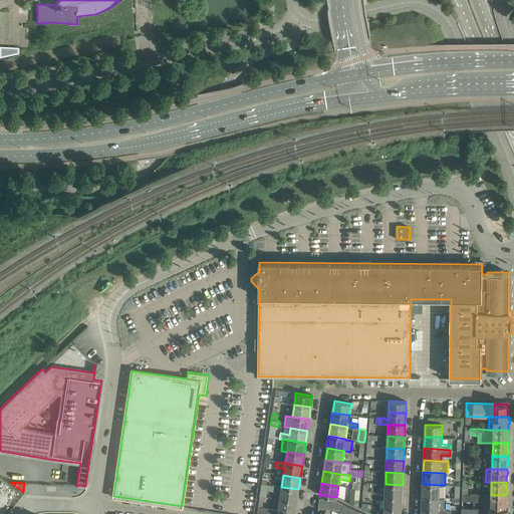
[(384,494),(384,496),(402,497),(403,485),(386,484),(384,494)]
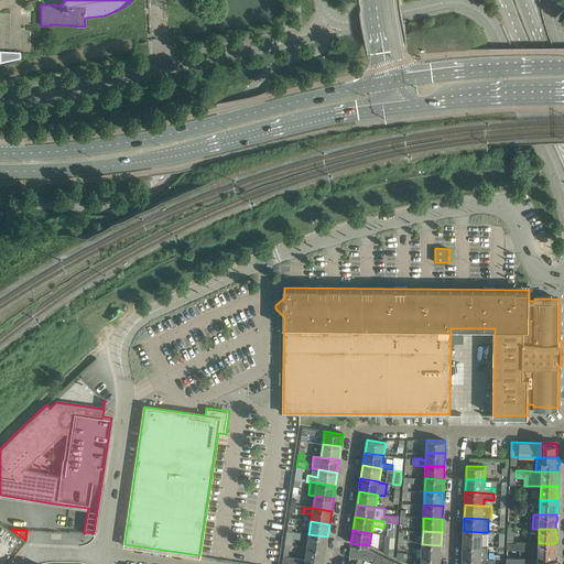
[(464,531),(463,544),(481,545),(483,532),(464,531)]
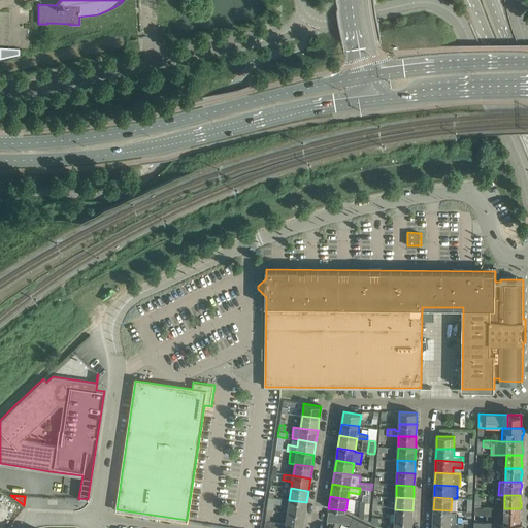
[(305,515),(306,502),(289,500),(288,513),(305,515)]
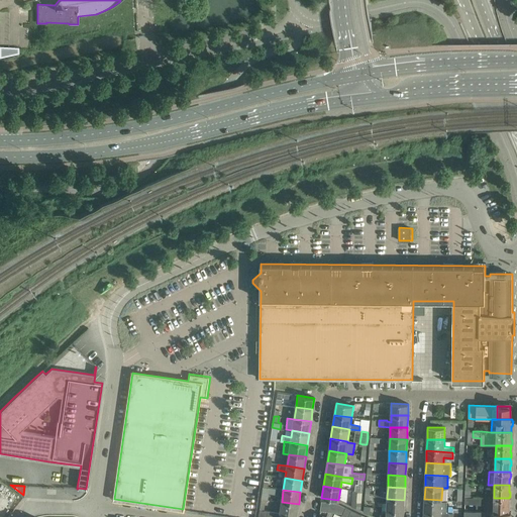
[(475,510),(508,511),(508,510),(509,510),(509,505),(509,498),(494,498),(470,497),(464,497),(463,504),(476,505),(475,510)]
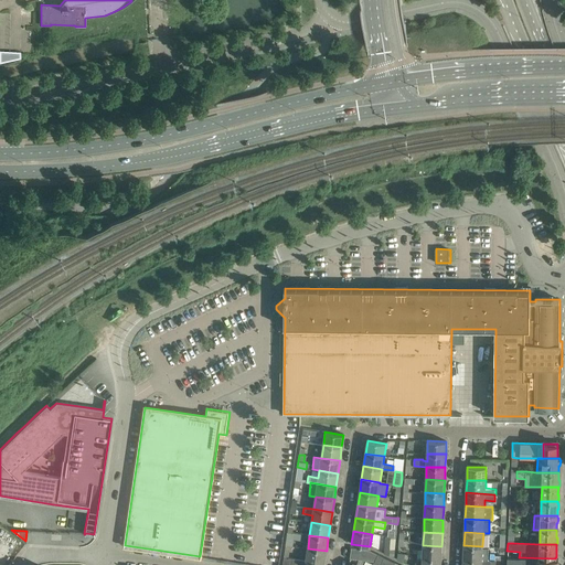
[(423,545),(423,558),(441,558),(441,546),(423,545)]
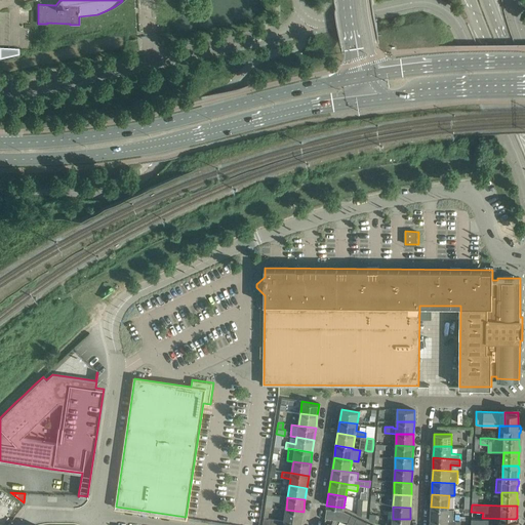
[(431,507),(431,519),(448,520),(448,519),(453,520),(454,509),(448,509),(448,508),(431,507)]
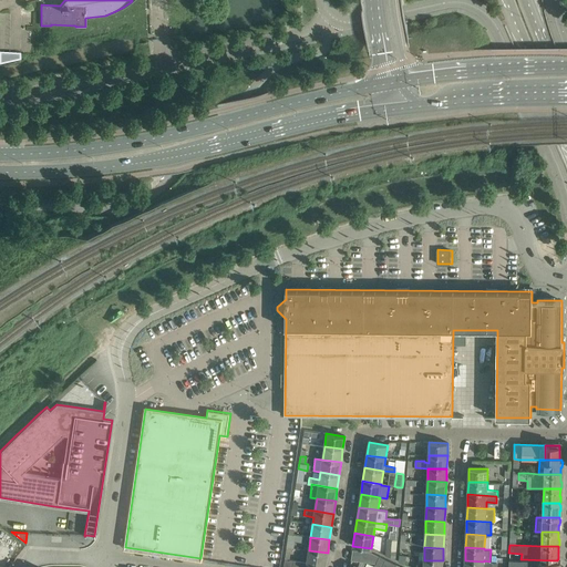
[(370,558),(375,562),(378,556),(368,552),(352,549),(351,558),(368,562),(370,558)]
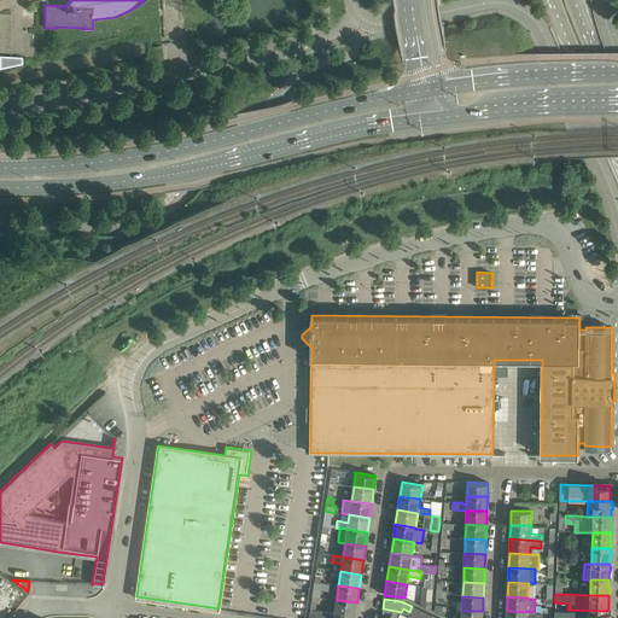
[(355,617),(357,602),(337,600),(334,613),(355,617)]
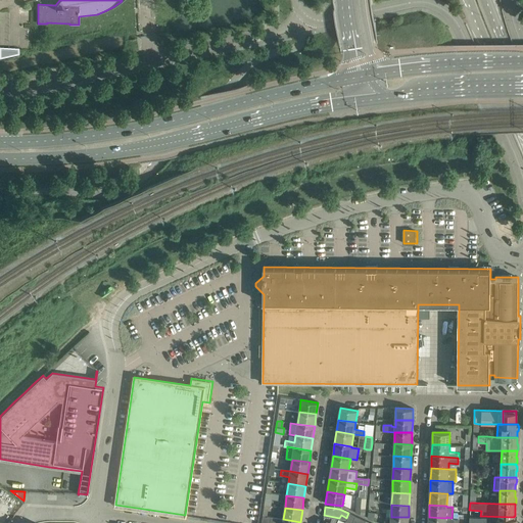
[(343,522),(351,522),(352,522),(355,516),(348,513),(346,518),(346,519),(345,521),(343,522)]
